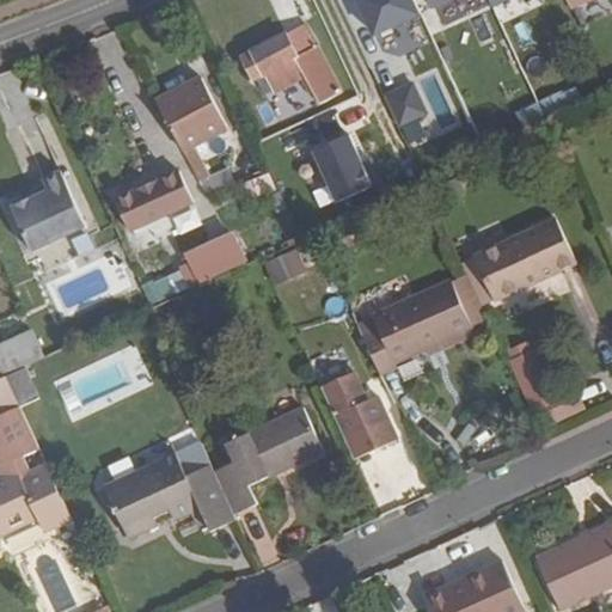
[(359,0),(374,35),(421,13),(414,0),(359,0)]
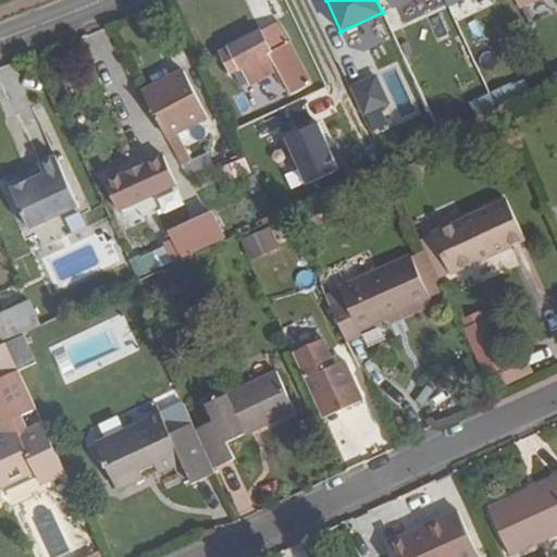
[(311,84),(279,21),(222,52),(233,73),(242,67),(250,83),(280,67),(293,93),(311,84)]
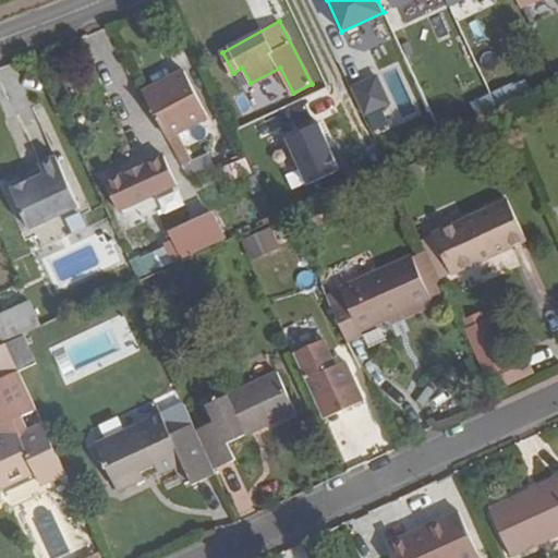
[(144,92),(168,137),(208,117),(184,71),(144,92)]
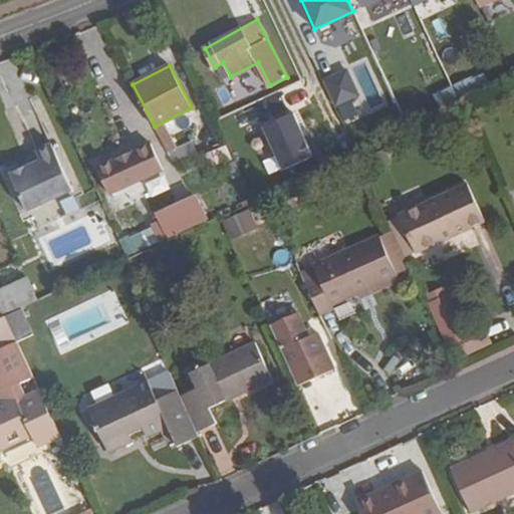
[(333,105),(347,99),(336,75),(322,81),(333,105)]
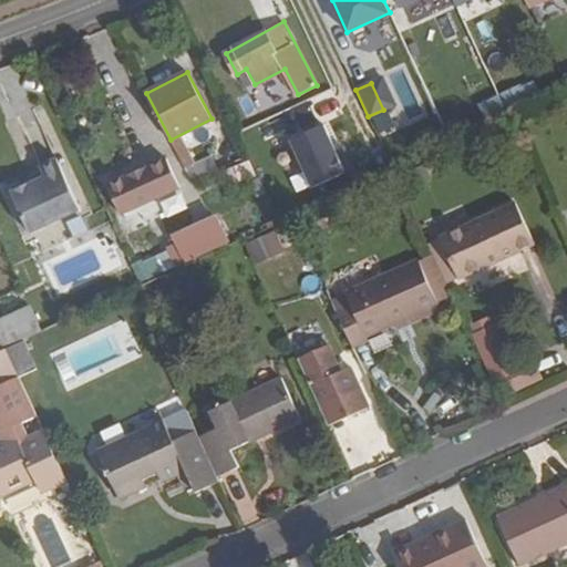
[(511,113),(519,109),(513,94),(503,99),(509,114),(511,113)]
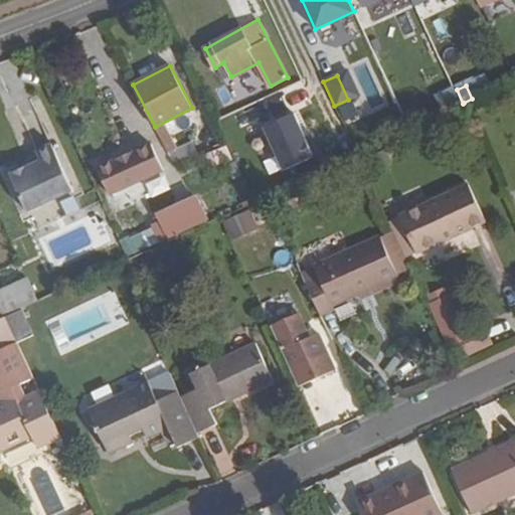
[(448,111),(461,105),(453,87),(439,93),(448,111)]
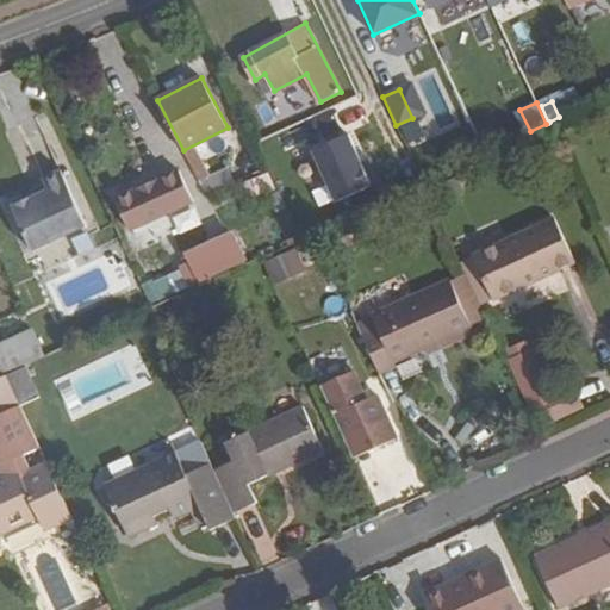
[(338,200),(374,184),(349,132),(315,149),(338,200)]
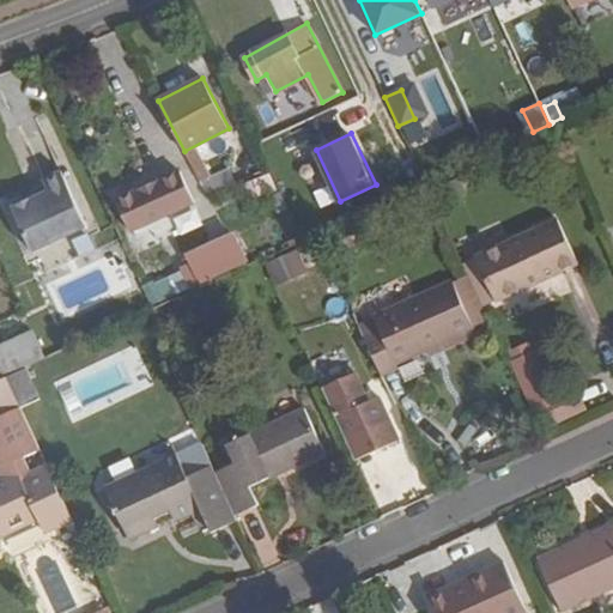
[(84,218),(58,163),(40,171),(44,183),(8,200),(29,243),(84,218)]
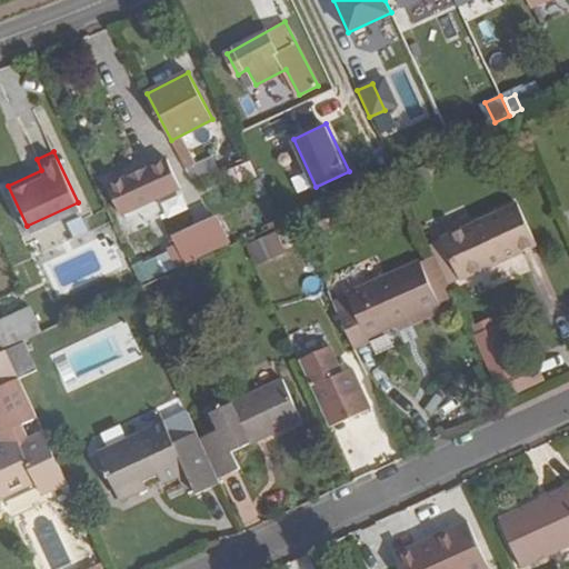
[(193,182),(220,169),(212,155),(187,167),(193,182)]
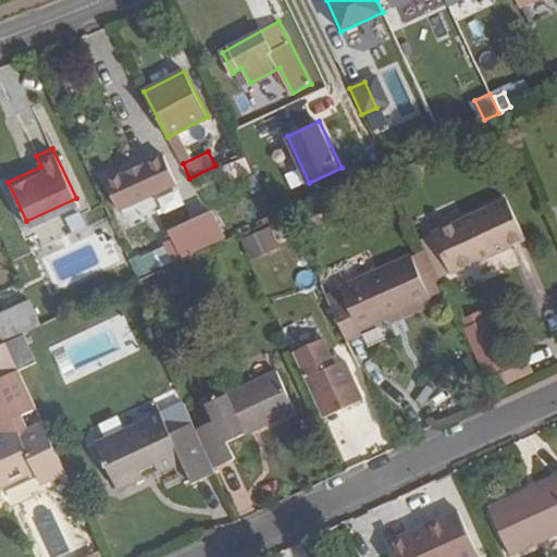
[(245,158),(215,165),(220,183),(249,175),(245,158)]
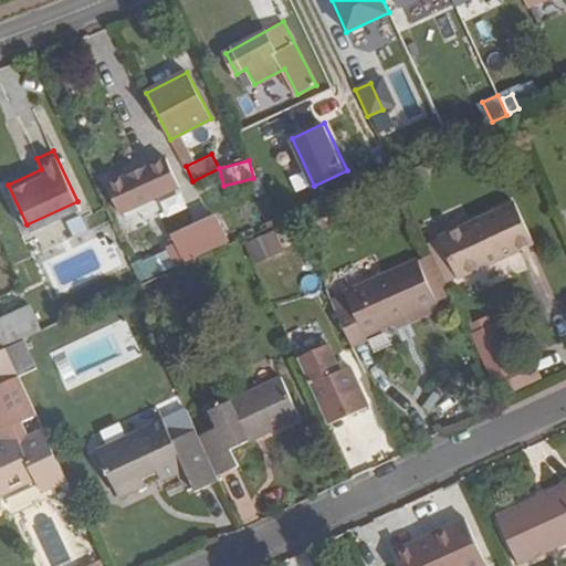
[(166,161),(111,186),(122,210),(177,185),(166,161)]
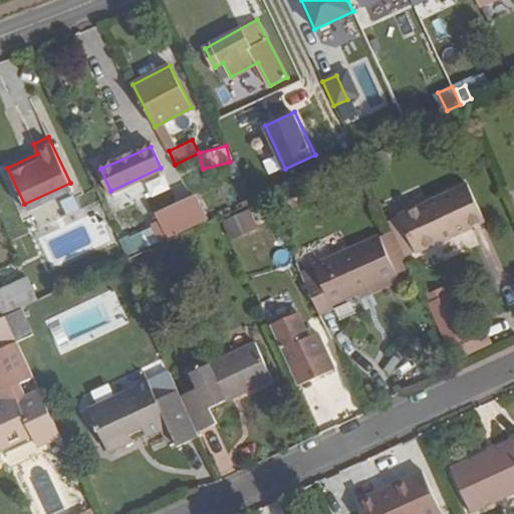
[(161,176),(144,183),(149,197),(167,190),(161,176)]
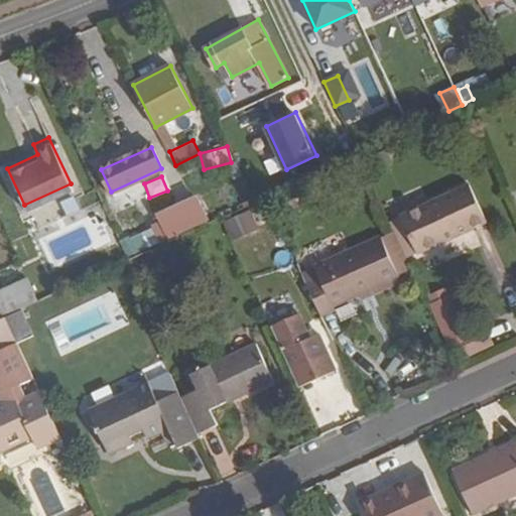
[(470,185),(400,217),(416,253),(487,222),(470,185)]
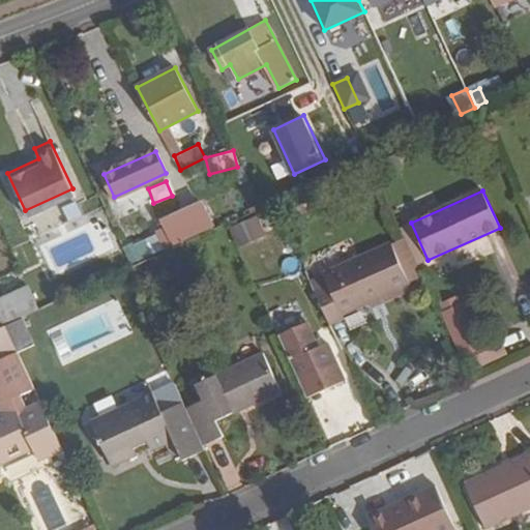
[(144,262),(213,230),(202,205),(166,222),(121,242),(133,267),(144,262)]
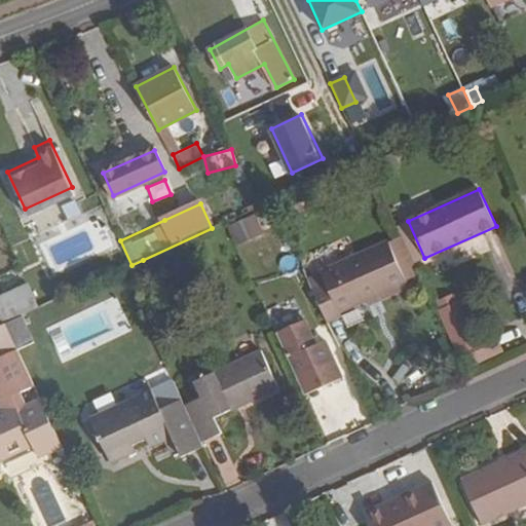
[(257,214),(234,224),(242,241),(265,231),(257,214)]
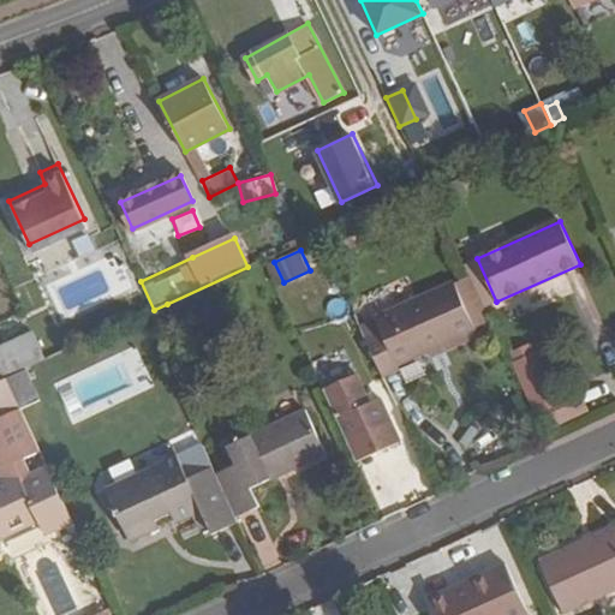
[(398,365),(430,350),(476,330),(453,281),(376,316),(377,318),(359,326),(382,377),(400,369),(398,365)]
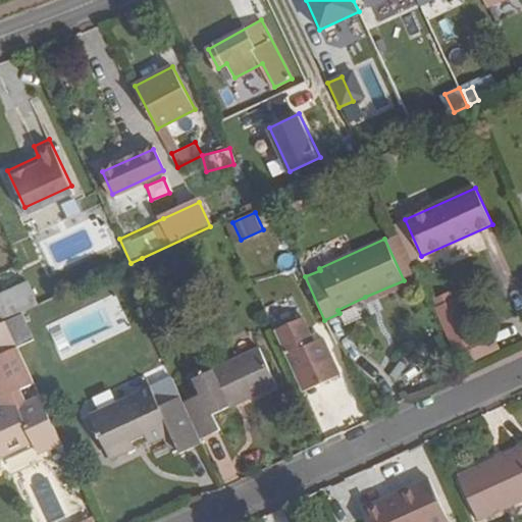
[(28,280),(0,293),(0,323),(6,321),(21,314),(39,305),(28,280)]
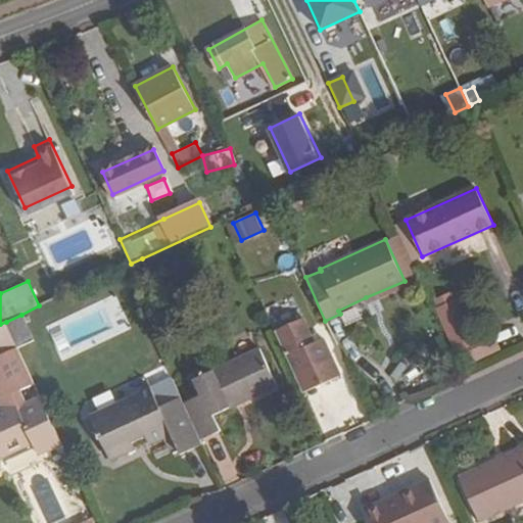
[(408,287),(405,281),(366,297),(369,305),(408,287)]
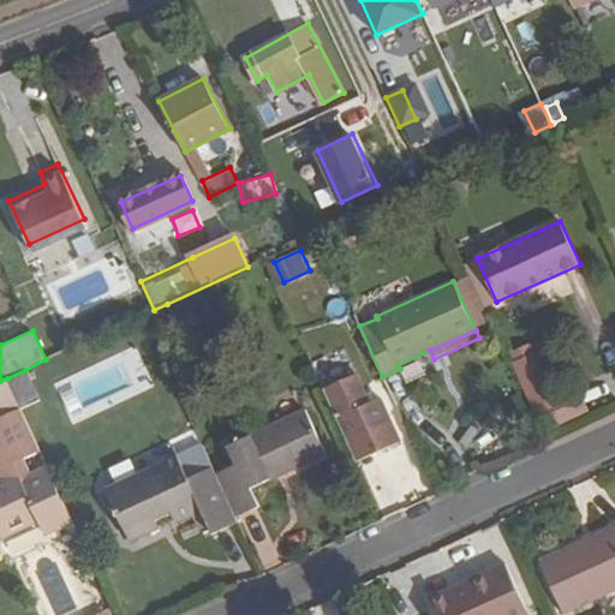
[(52,384),(71,424),(149,389),(131,348),(52,384)]
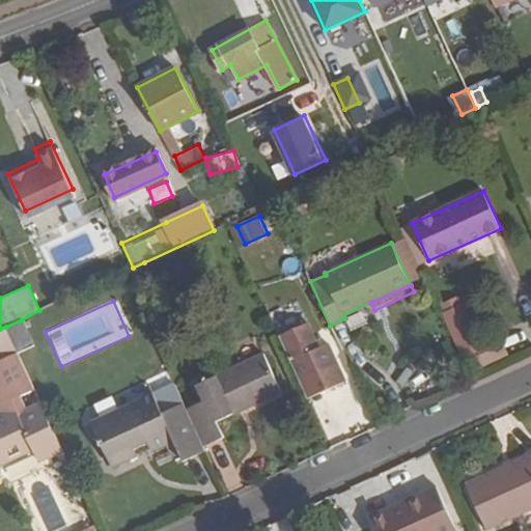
[(458,306),(444,313),(459,346),(475,340),(458,306)]
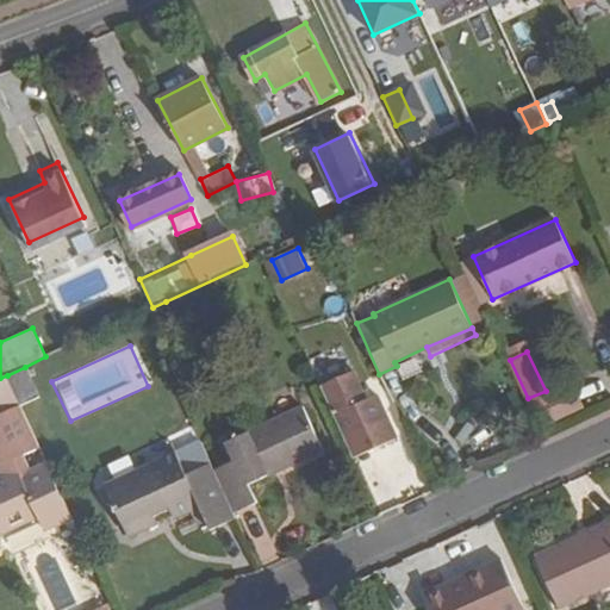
[(38,397),(25,367),(7,375),(20,404),(38,397)]
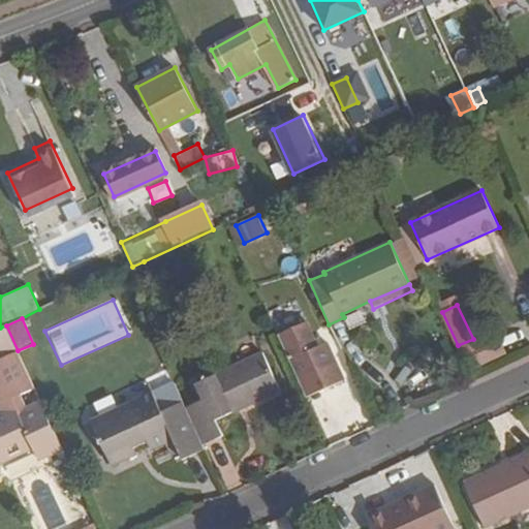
[(307,319),(279,333),(308,395),(345,378),(328,340),(318,344),(307,319)]
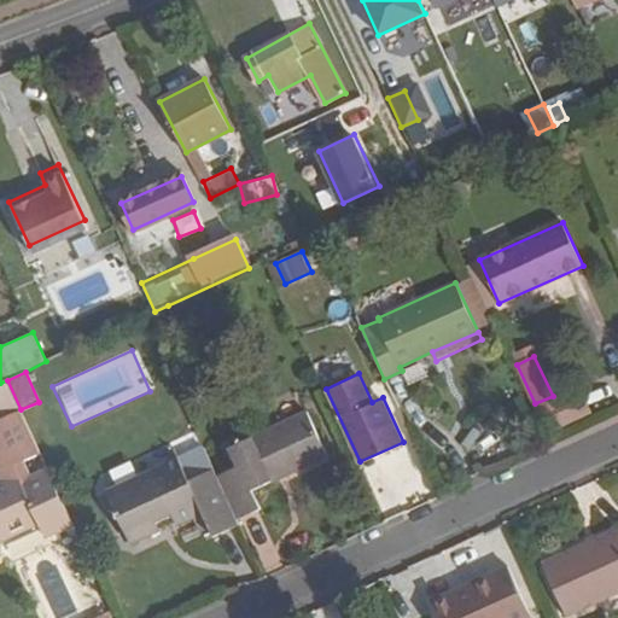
[(0,423),(22,413),(21,409),(7,380),(0,383),(0,423)]
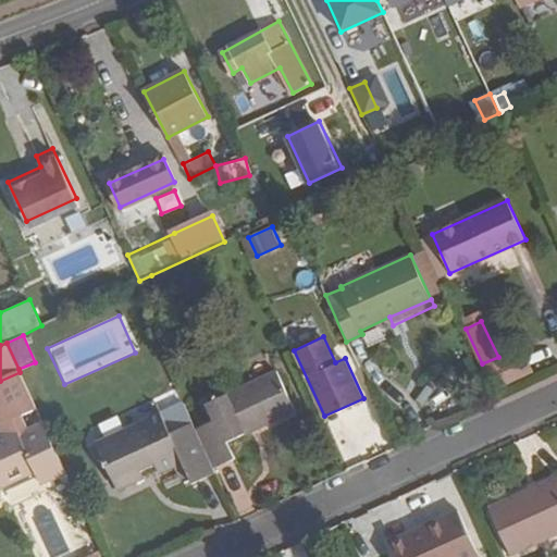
[(0,412),(4,422),(0,423),(0,424),(4,434),(17,429),(20,433),(42,422),(20,372),(0,381),(0,412)]
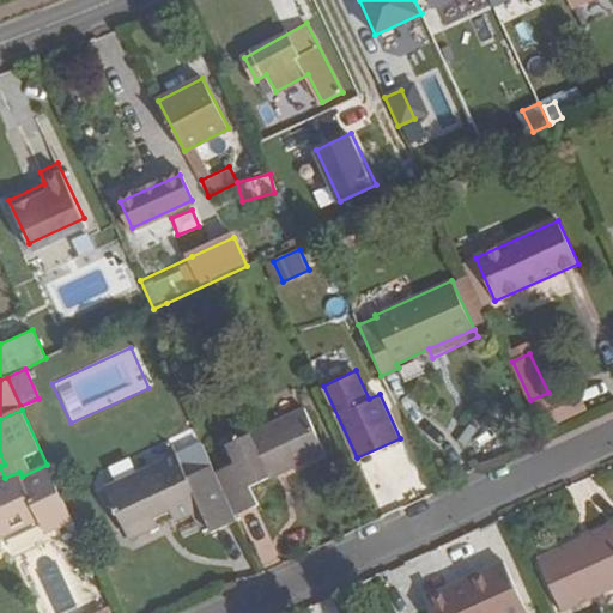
[(237,462),(216,473),(236,515),(259,504),(250,485),(325,451),(305,410),(228,445),(237,462)]
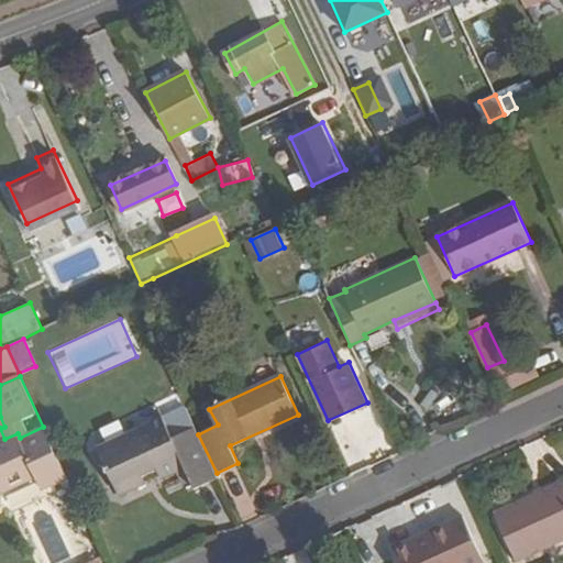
[(196,487),(219,477),(217,473),(198,434),(186,407),(163,418),(141,428),(98,449),(119,494),(146,482),(145,479),(158,473),(161,478),(177,471),(183,483),(191,479),(196,487)]
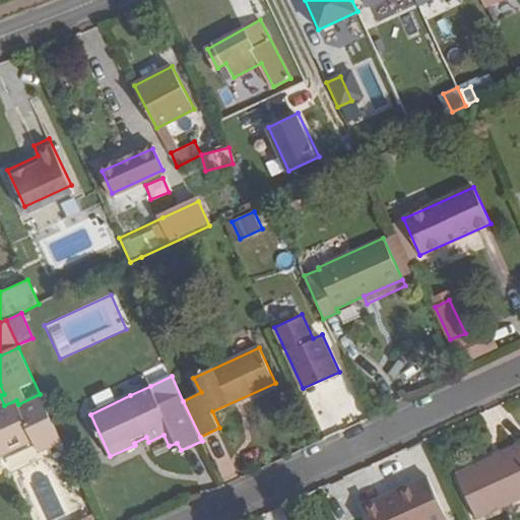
[(130,395),(150,386),(146,376),(126,385),(130,395)]
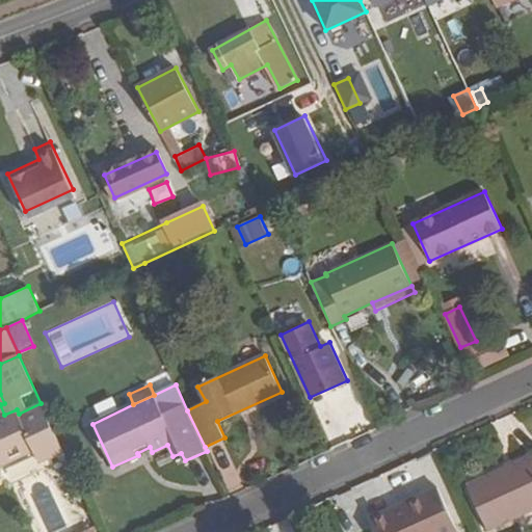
[(40,462),(62,452),(41,403),(19,414),(17,409),(4,415),(0,417),(0,475),(4,473),(0,466),(33,449),(40,462)]
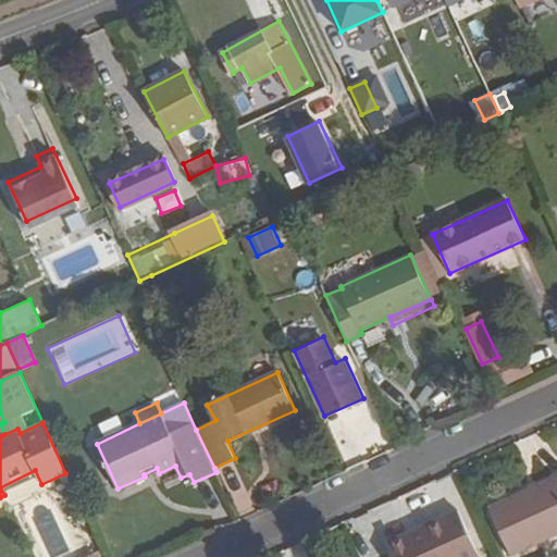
[(347,426),(332,434),(348,469),(363,462),(347,426)]
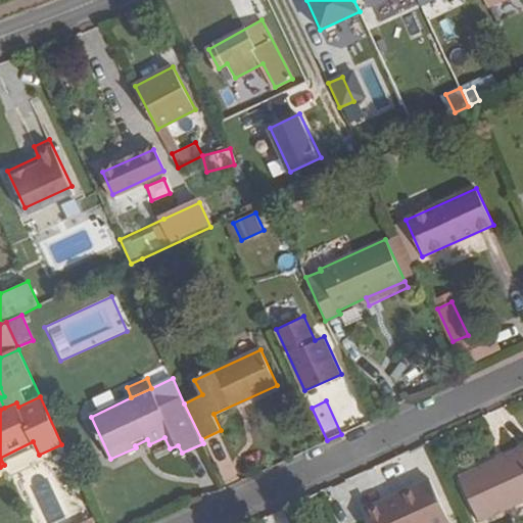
[(522,447),(460,476),(479,520),(522,500),(522,447)]
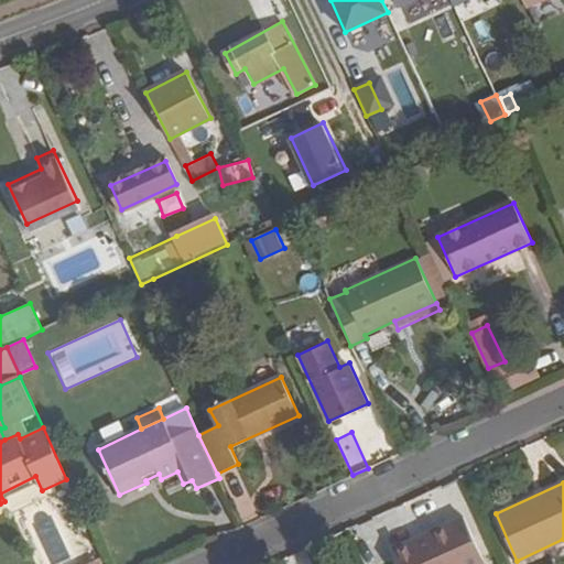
[(451,533),(397,557),(399,563),(467,563),(483,557),(465,517),(448,523),(451,533)]
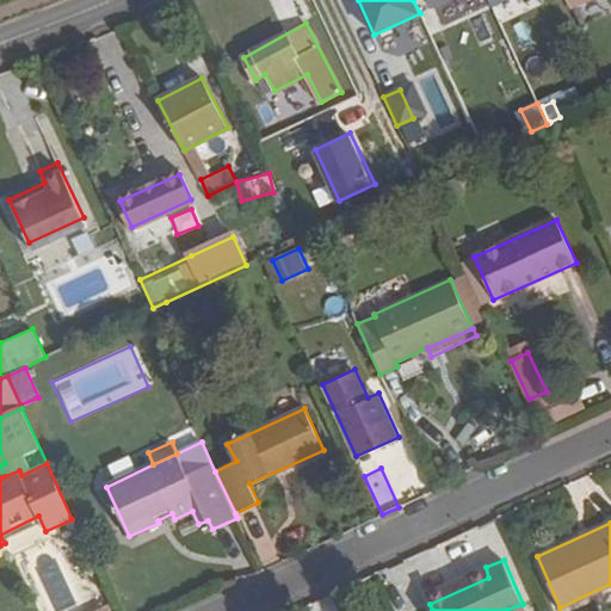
[(486,567),(425,594),(430,604),(488,578),(486,567)]
